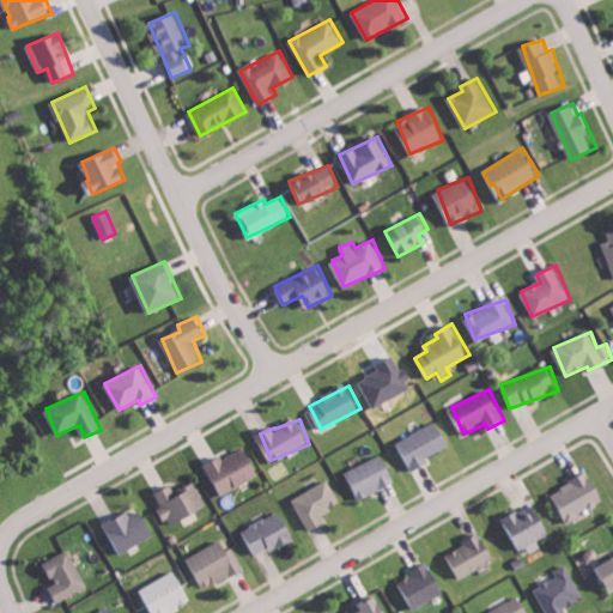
[(429,457),(451,445),(438,420),(399,441),(414,471),(431,462),(429,457)]
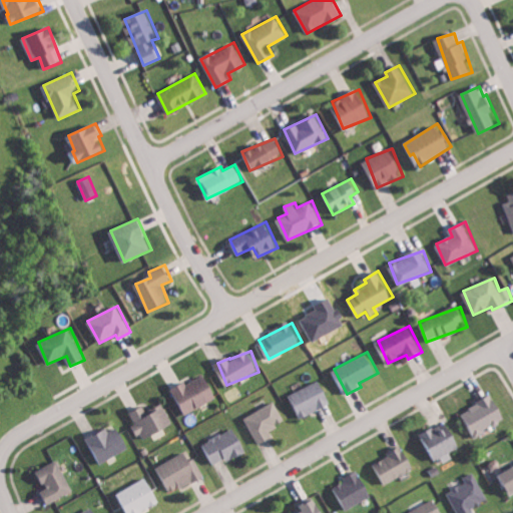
[(187,414),(218,396),(205,372),(173,390),(187,414)]
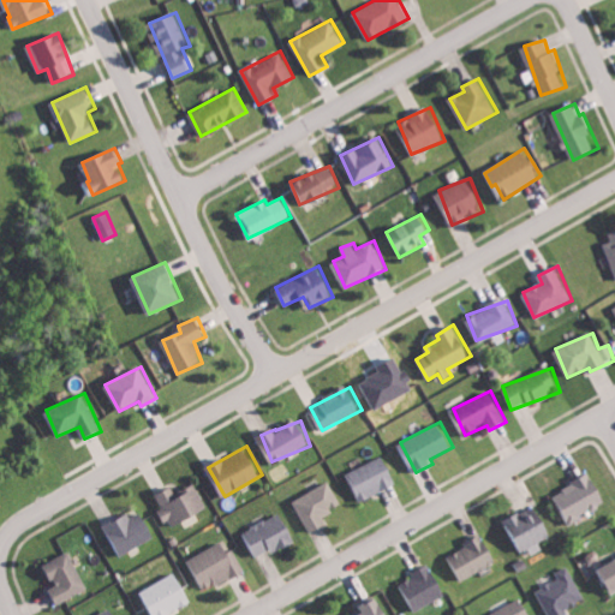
[(359,503),(399,482),(383,454),(345,475),(359,503)]
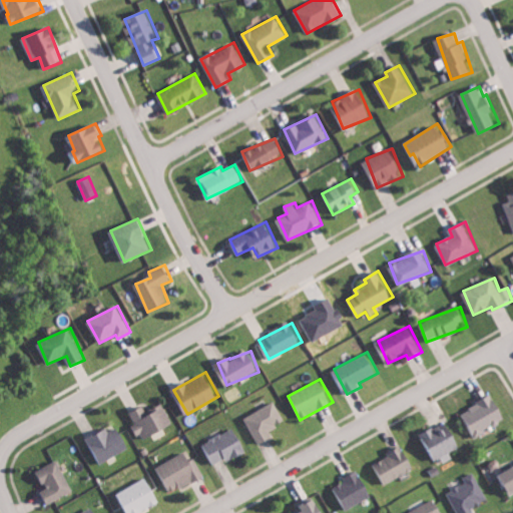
[(507,419),(494,395),(462,412),(475,437),(507,419)]
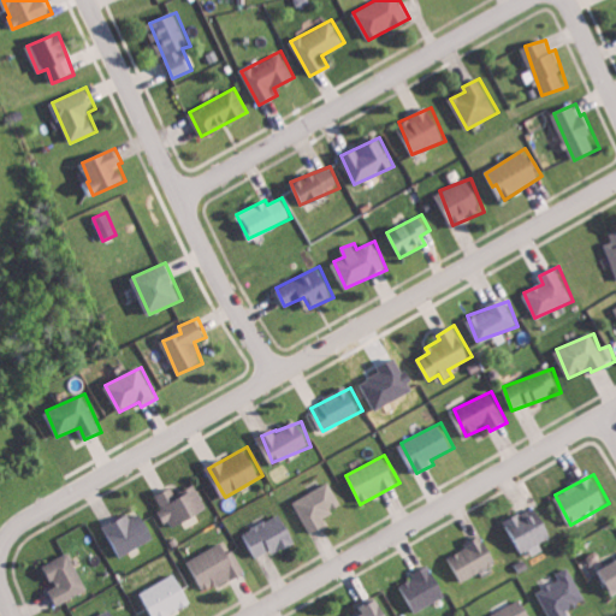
[(345,505),(331,480),(295,502),(314,533),(327,525),(324,517),(345,505)]
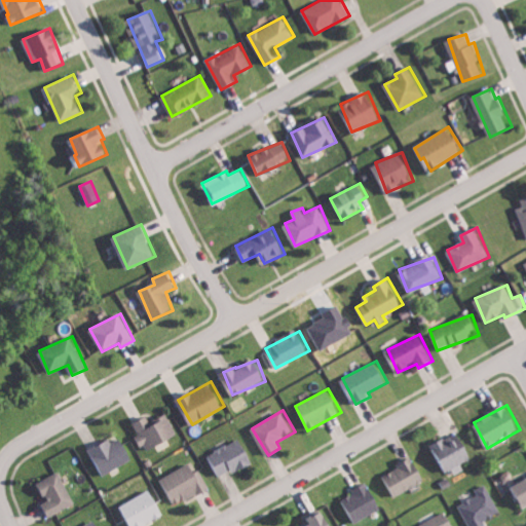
[(179,435),(167,413),(152,421),(148,415),(133,423),(147,451),(179,435)]
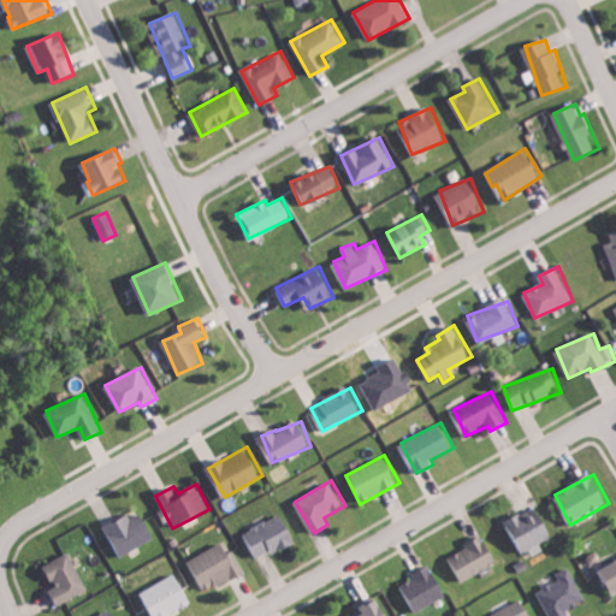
[(545,550),(540,543),(555,535),(539,504),(503,522),(519,554),(531,549),(534,556),(545,550)]
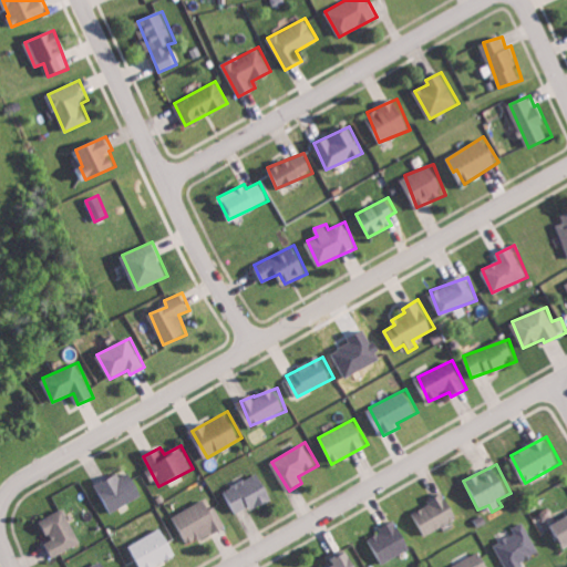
[(94,484),(106,512),(142,497),(130,468),(94,484)]
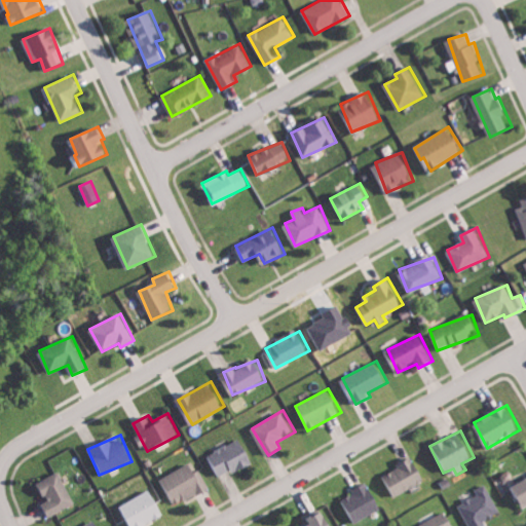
[(207,455),(217,477),(232,470),(234,473),(254,462),(242,438),(207,455)]
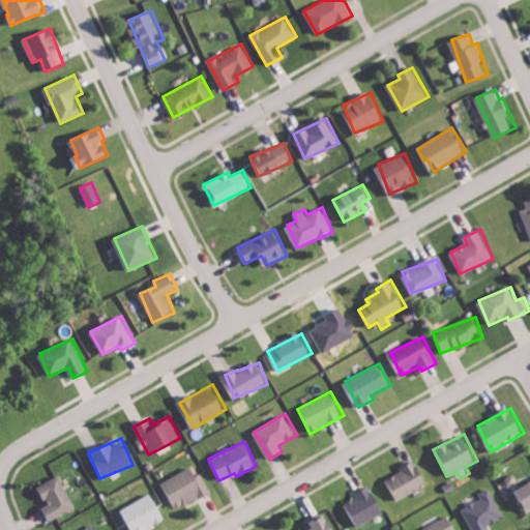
[(396,501),(430,484),(418,462),(385,478),(396,501)]
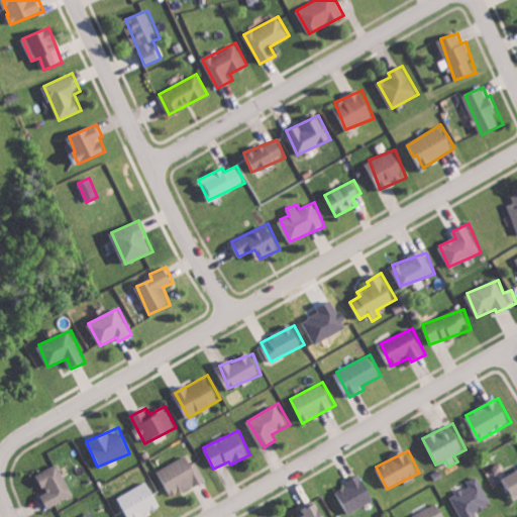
[(174,497),(206,478),(197,460),(192,463),(187,453),(159,471),(174,497)]
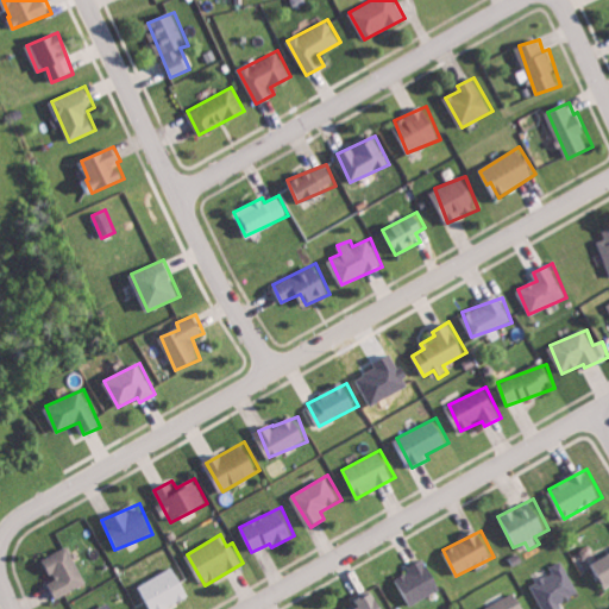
[(87,584),(69,546),(45,557),(56,579),(49,583),(56,598),(87,584)]
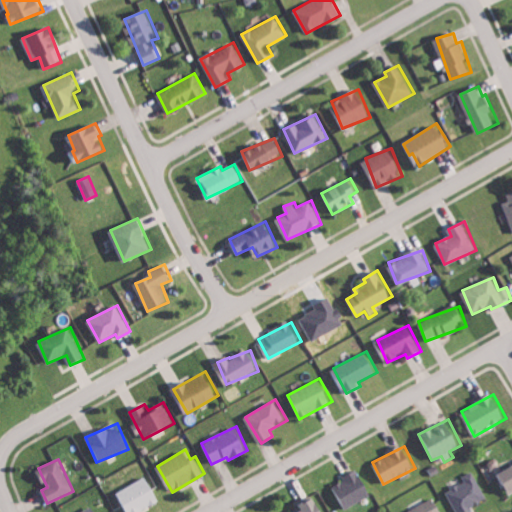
[(511,467),(501,473),(511,491),(511,467)]
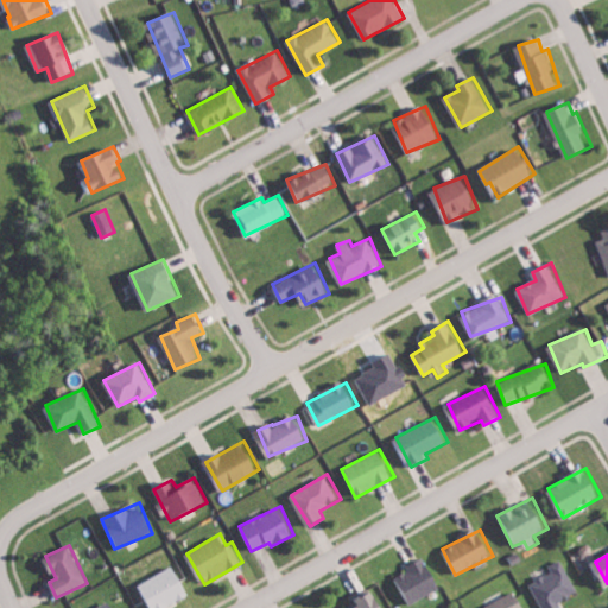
[(411,570),(396,577),(409,605),(441,588),(425,556),(407,564),(411,570)]
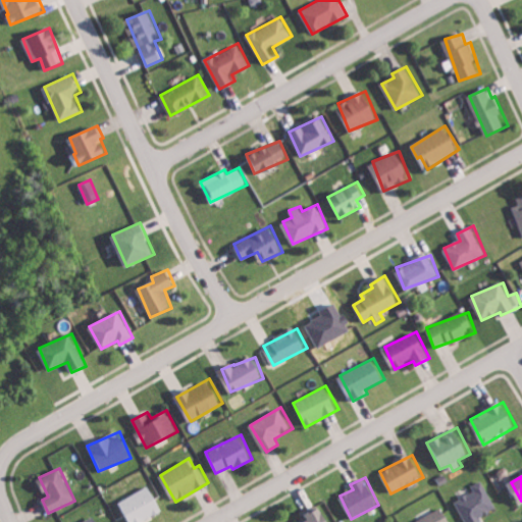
[(496,509),(483,480),(472,484),(474,491),(456,499),(465,521),(482,521),(484,521),(481,515),(496,509)]
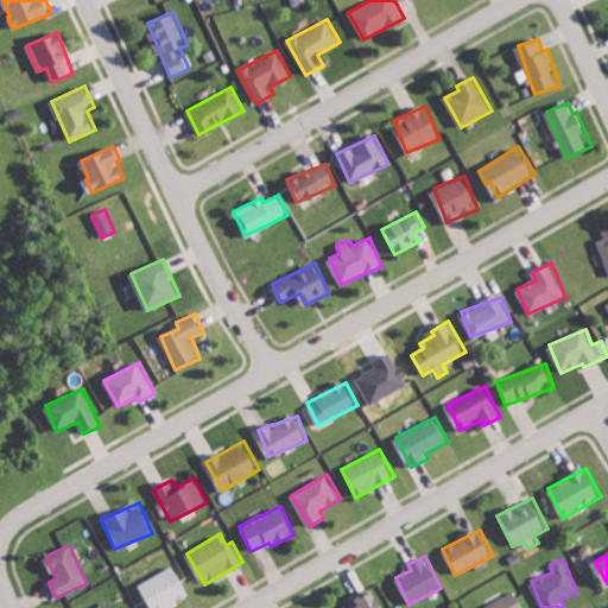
[(141,581),(151,607),(162,607),(189,599),(177,568),(141,581)]
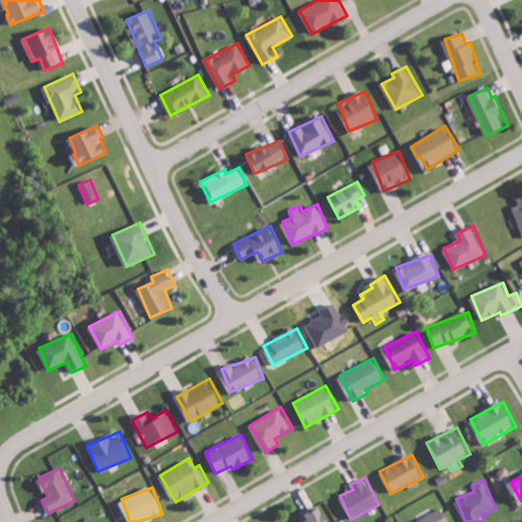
[(330,521),(320,503),(304,512),(306,517),(296,521),(330,521)]
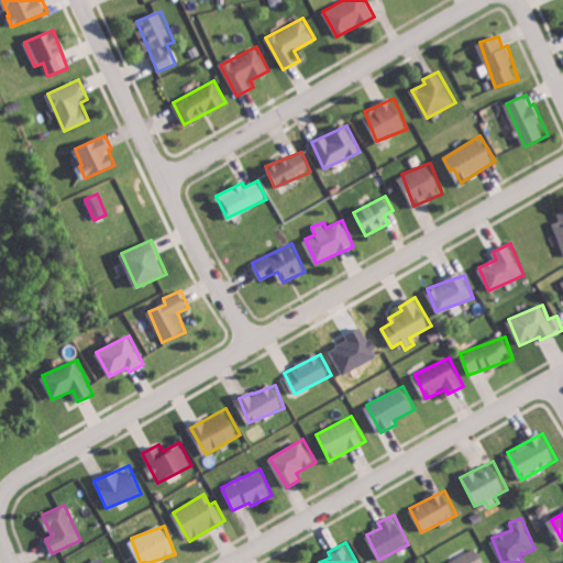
[(446,562),(486,562),(478,547),(446,562)]
